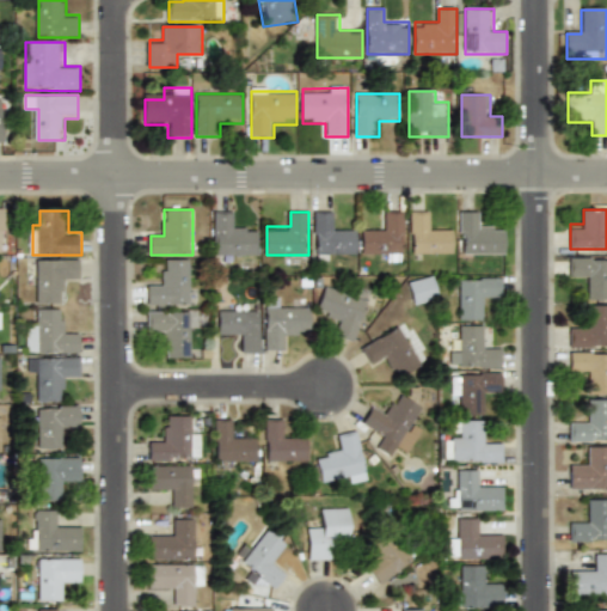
[(461,255),(507,255),(507,225),(484,225),(484,212),(461,212),(461,255)]
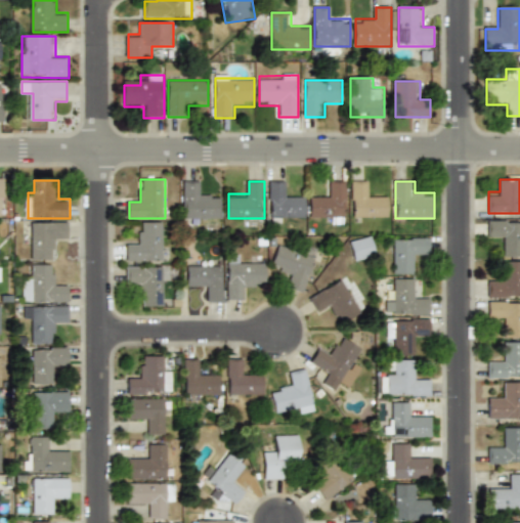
[(204,182),(184,182),(185,219),(223,219),(223,193),(204,193),(204,182)]
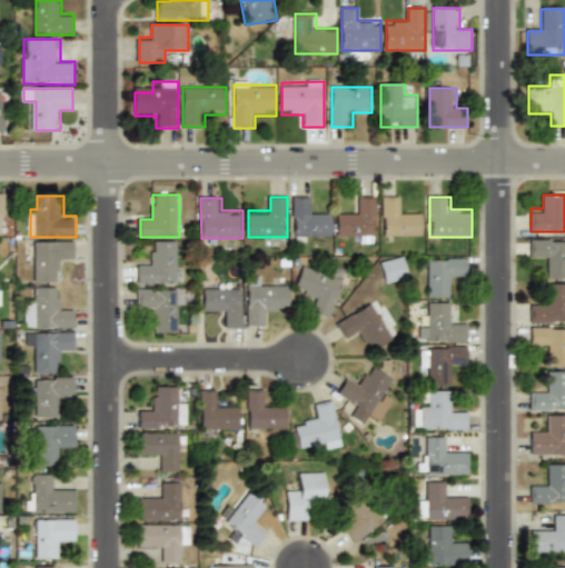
[(334,210),(310,210),(310,198),(295,198),(295,240),(334,240),(334,210)]
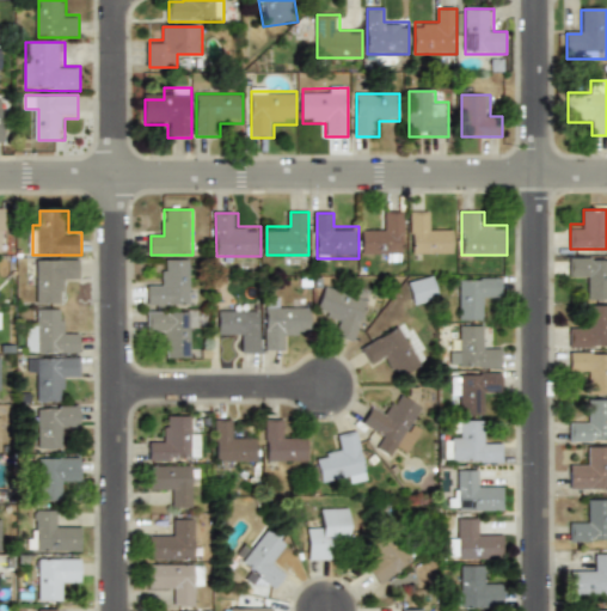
[(406,213),(390,213),(390,225),(363,225),(363,251),(374,251),(374,262),(406,262),(406,213)]
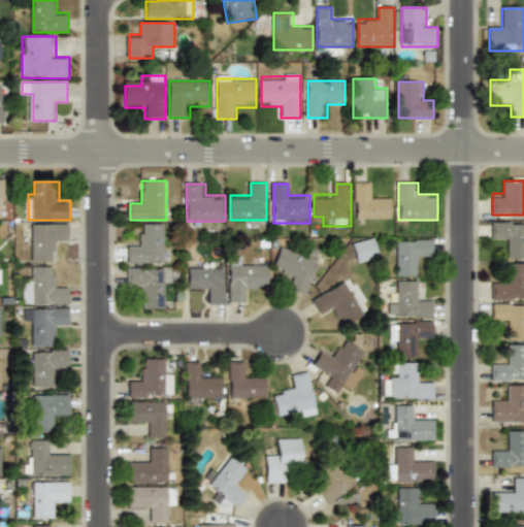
[(356,220),(393,220),(393,195),(370,195),(370,184),(356,184),(356,220)]
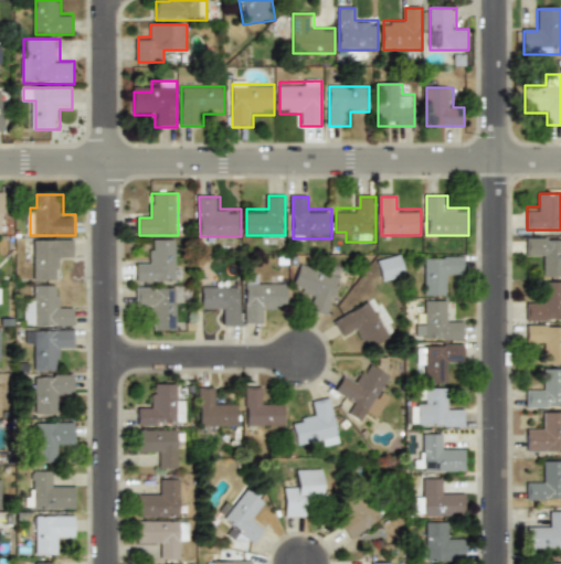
[(560,238),(529,238),(529,252),(541,252),(541,278),(560,278),(560,238)]
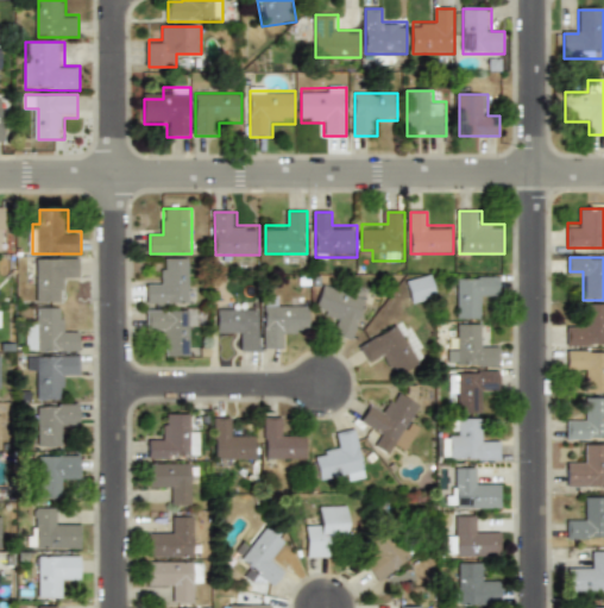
[(38,302),(68,302),(68,277),(81,277),(81,258),(38,258),(38,302)]
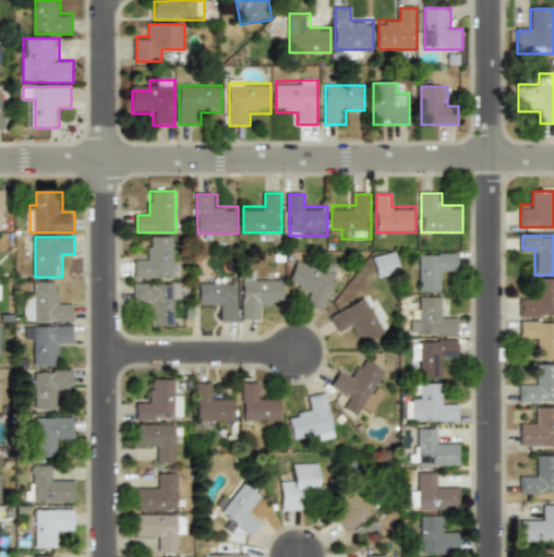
[(173,267),(175,238),(148,237),(148,258),(136,258),(136,278),(185,279),(185,267),(173,267)]
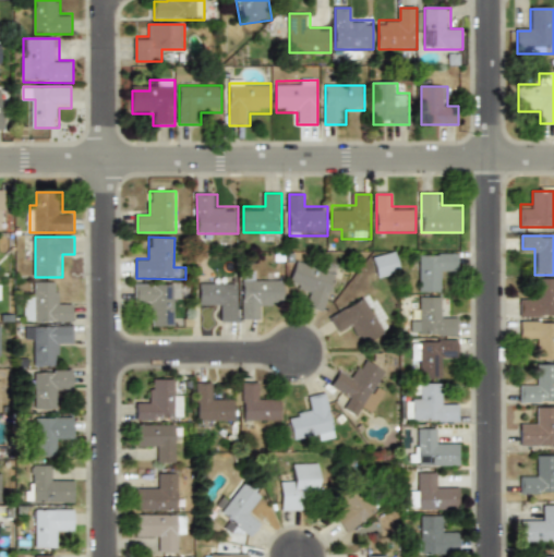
[(402,273),(397,252),(374,257),(378,278),(402,273)]
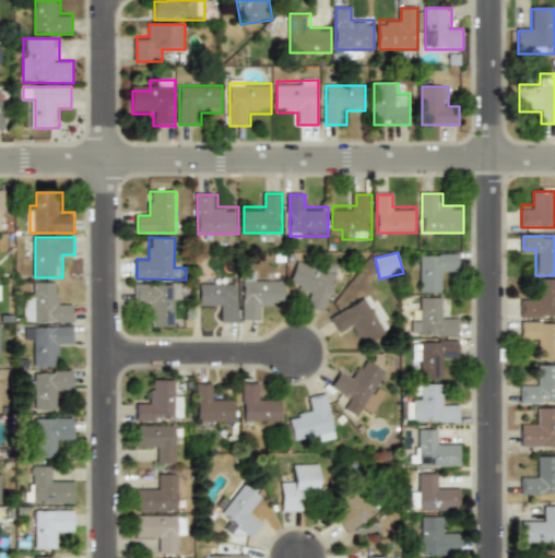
[(448,293),(448,268),(460,268),(459,253),(417,253),(417,293),(448,293)]
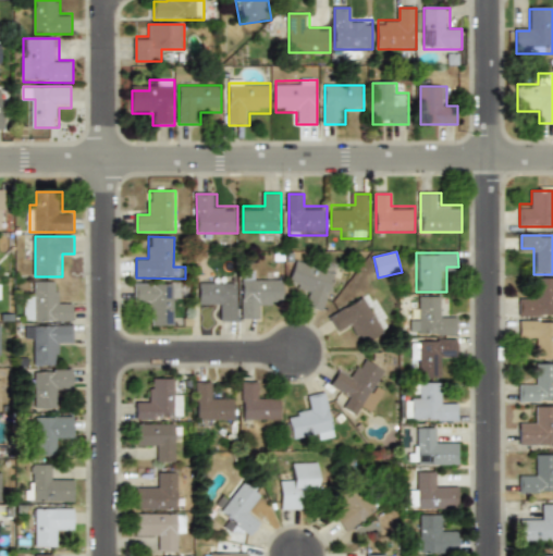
[(324,311),(336,273),(297,261),(290,286),(308,292),(304,305),(324,311)]
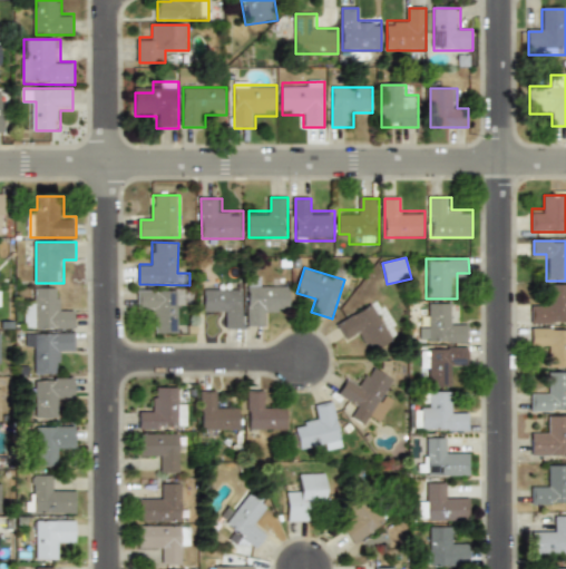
[(291,314),(291,291),(269,291),(269,278),(249,278),(249,326),(270,326),(270,314),(291,314)]
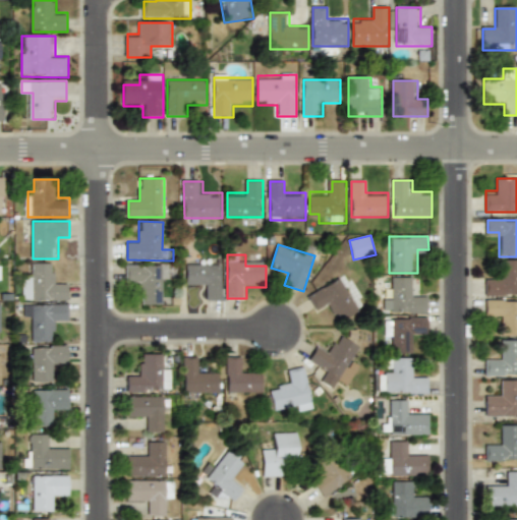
[(516,261),(499,261),(499,282),(487,282),(487,295),(516,295),(516,261)]
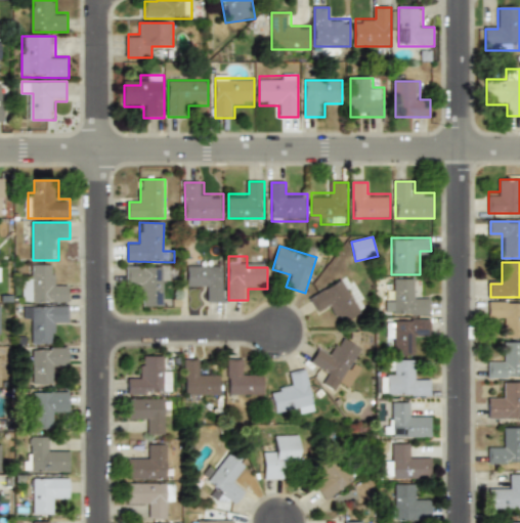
[(34,265),(34,278),(24,278),(24,302),(69,303),(69,285),(57,285),(57,265),(34,265)]
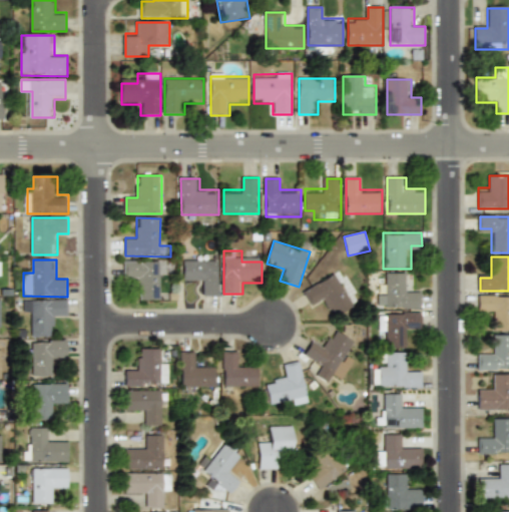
[(219,260),(183,260),(183,285),(207,285),(207,296),(219,296),(219,260)]
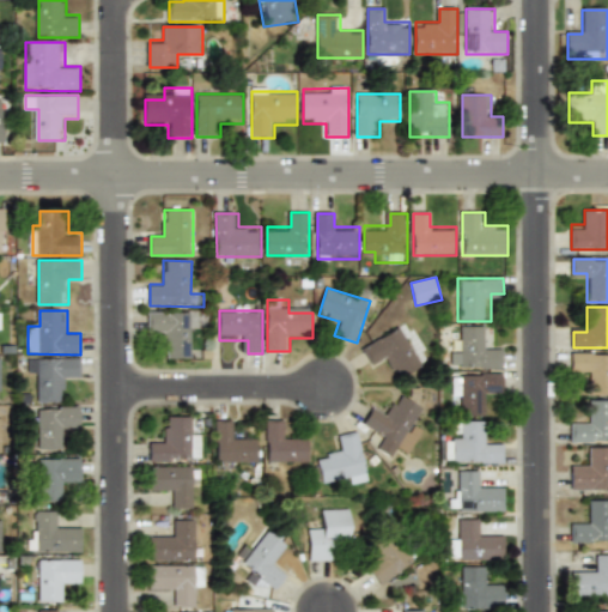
[(204,311),(150,311),(151,334),(164,334),(164,359),(193,359),(192,334),(205,334),(204,311)]
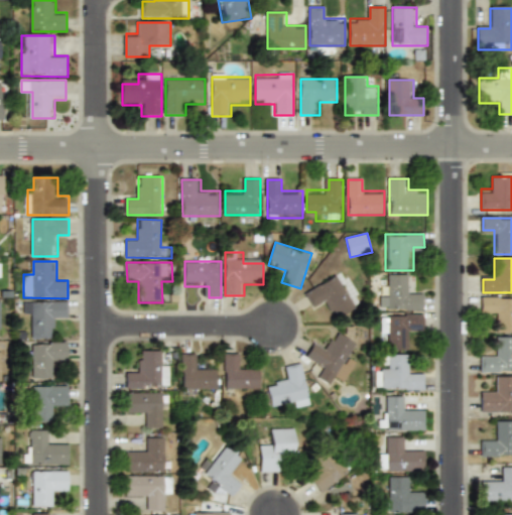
[(338,320),(359,306),(338,273),(306,293),(317,310),(328,304),(338,320)]
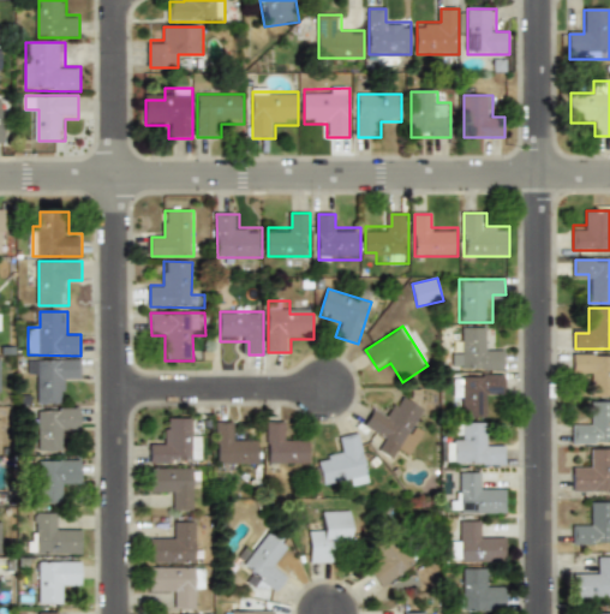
[(506,369),(506,355),(492,355),(492,328),(467,328),(467,355),(454,355),(454,369),(506,369)]
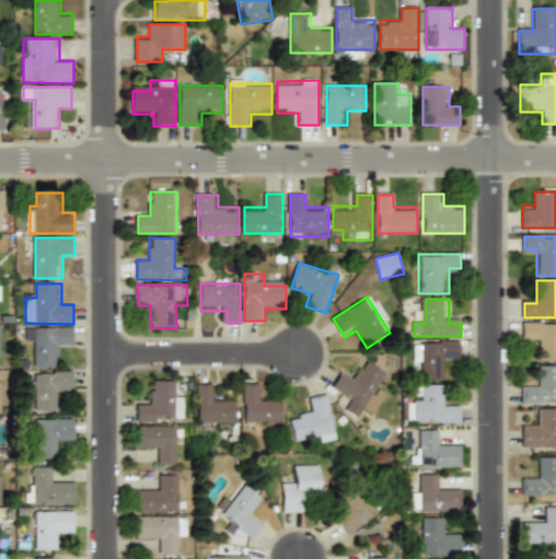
[(555,323),(523,323),(523,336),(534,336),(534,348),(541,348),(541,361),(555,361),(555,323)]
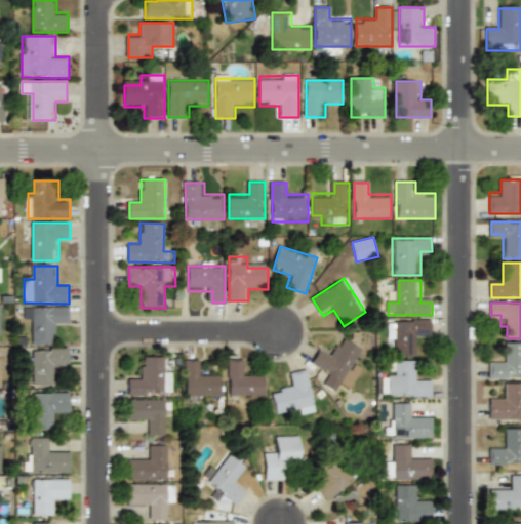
[(33,344),(58,344),(58,322),(70,322),(70,308),(33,308),(33,344)]
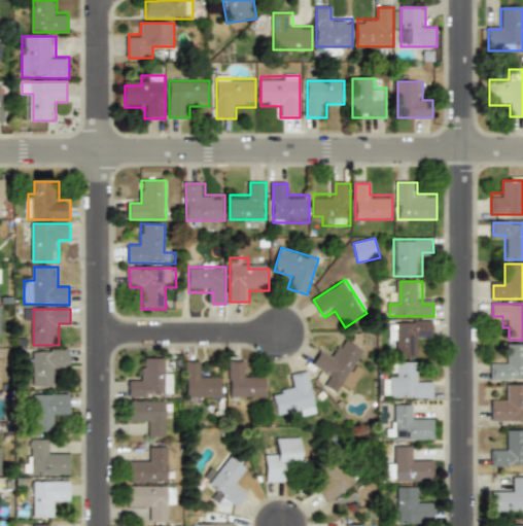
[(391,322),(391,346),(402,346),(402,358),(423,357),(423,332),(434,332),(433,321),(391,322)]
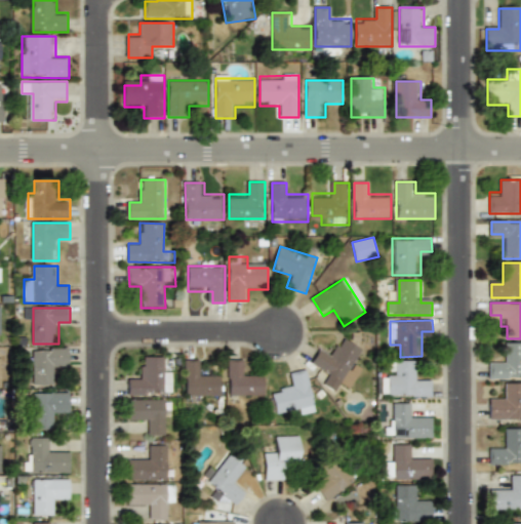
[(364,351),(342,336),(330,355),(321,349),(312,364),(330,375),(324,385),(337,393),(344,384),(351,388),(362,369),(355,364),(364,351)]
